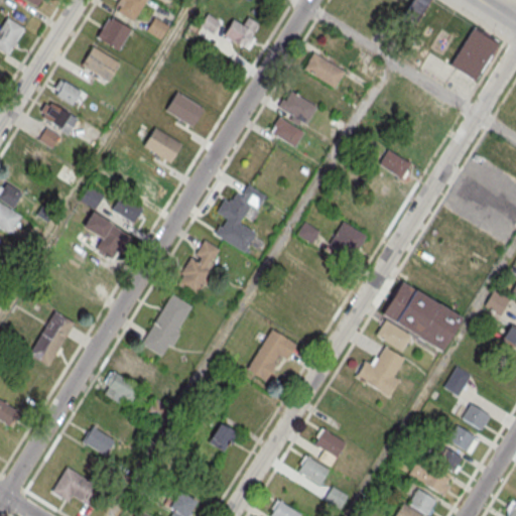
[(133,20),(145,0),(117,0),(113,8),(133,20)]
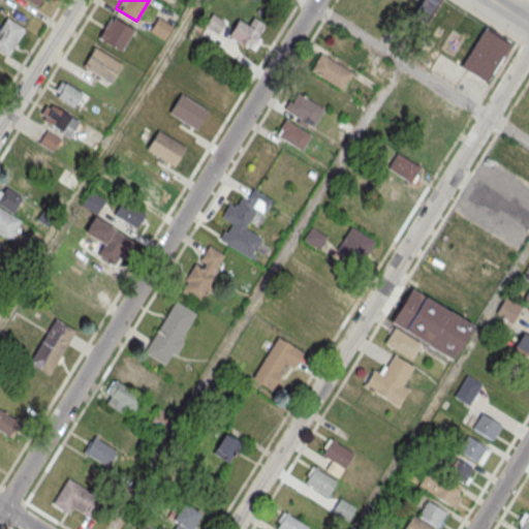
[(424,0),(413,19),(425,25),(439,0),(424,0)]
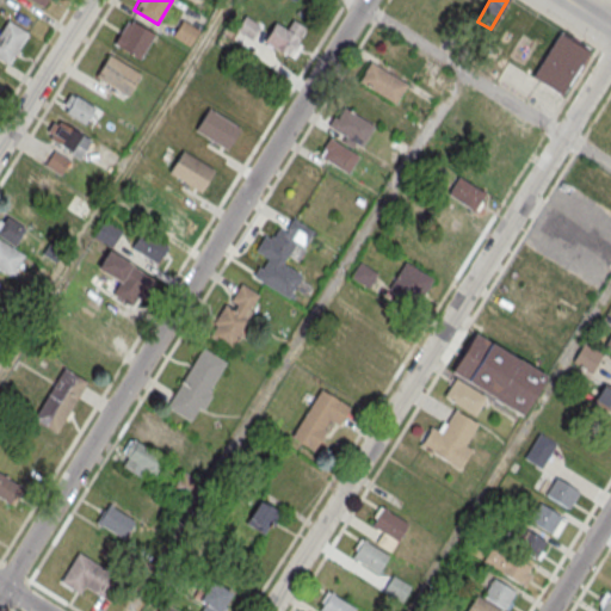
[(113,43),(140,60),(155,35),(129,18),(113,43)]
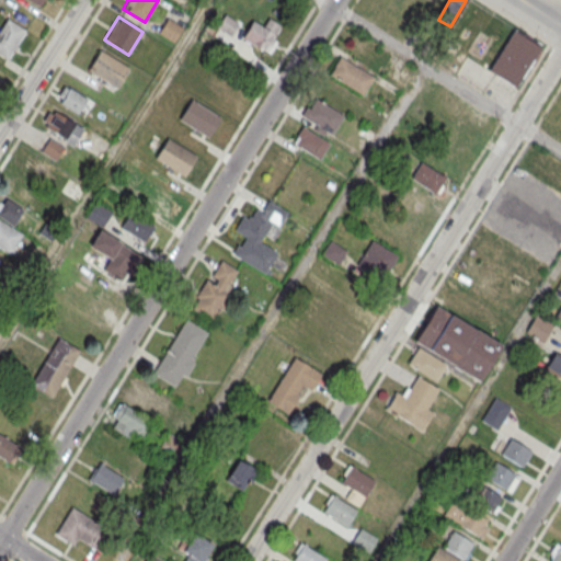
[(0,27),(7,18),(26,30),(9,58),(0,53),(0,27)]
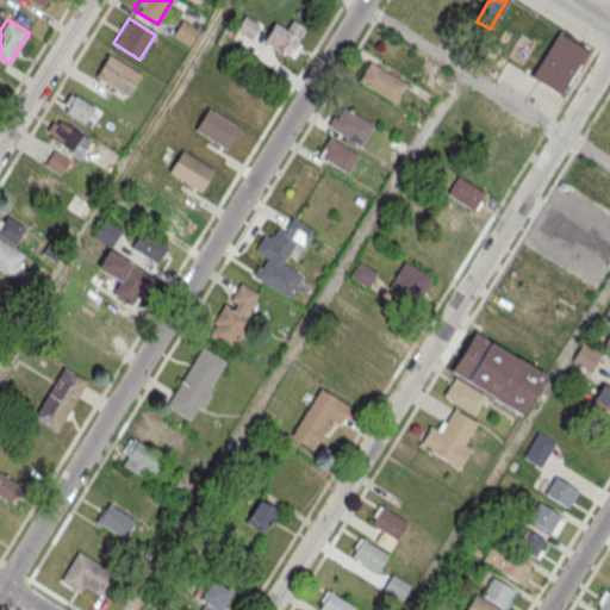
[(198,30),(181,20),(172,36),(188,45),(198,30)]
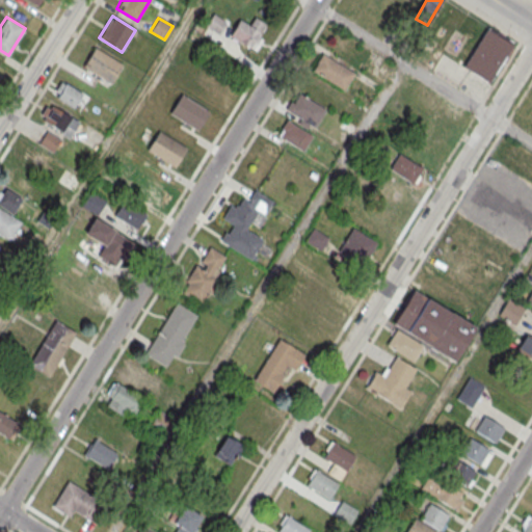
[(248,26),(239,20),(229,35),(253,51),(269,27),(255,18),(248,26)]
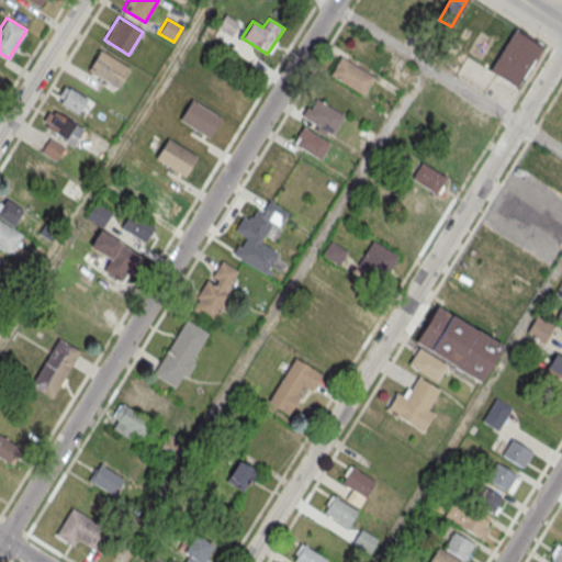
[(229,34),(237,26),(229,20),(222,27),(229,34)]
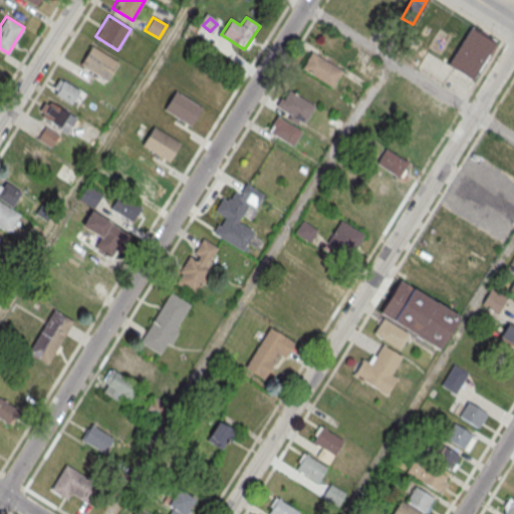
[(448,63),(471,28),(493,41),(493,43),(493,44),(471,79),(448,63)]
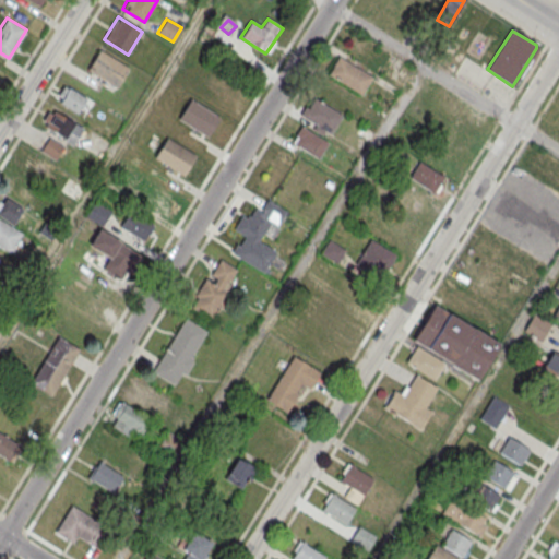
[(98,49),(128,68),(116,88),(86,70),(98,49)]
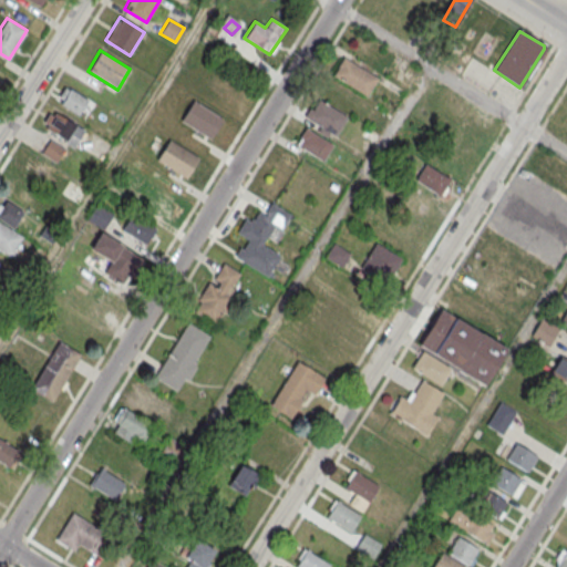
[(344,57),(380,79),(368,96),(332,74),(344,57)]
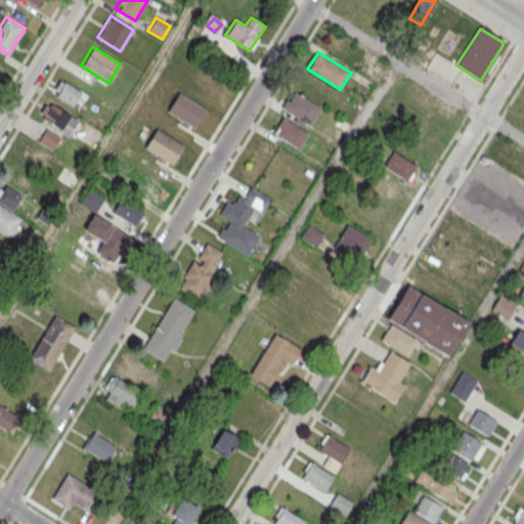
[(82,92),(60,79),(51,93),(74,106),(82,92)]
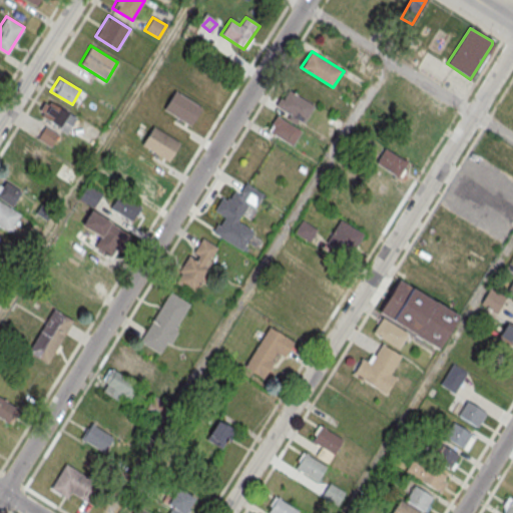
[(288,89),(315,106),(304,122),(278,105),(288,89)]
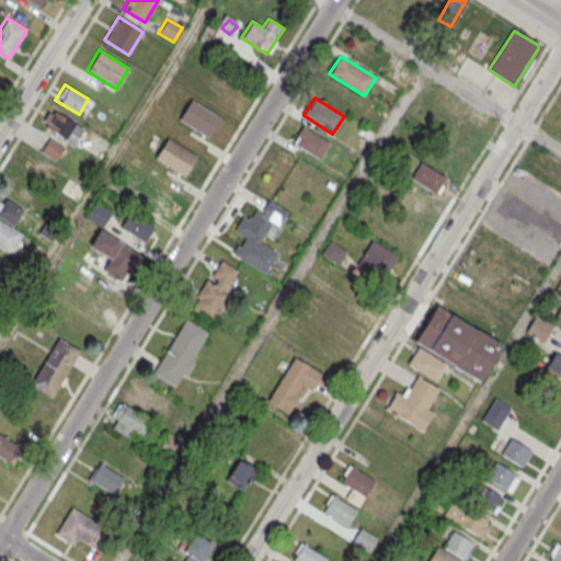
[(191,99),(220,117),(208,138),(179,119),(191,99)]
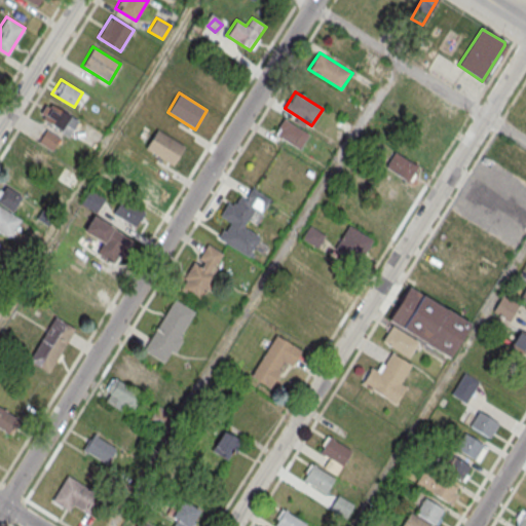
[(79,121),(47,101),(37,116),(69,137),(79,121)]
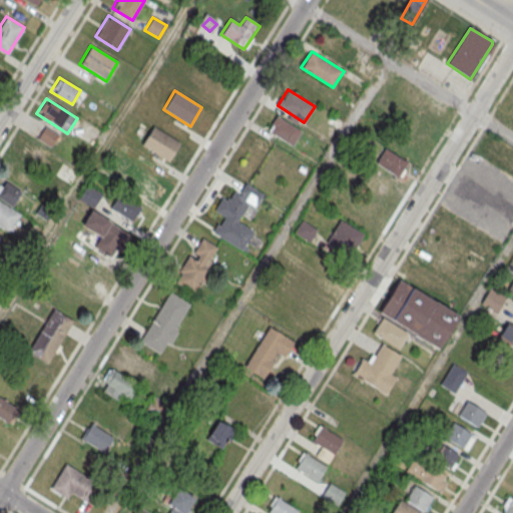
[(270,131),(274,125),(272,124),(277,115),(301,130),(292,144),(270,131)]
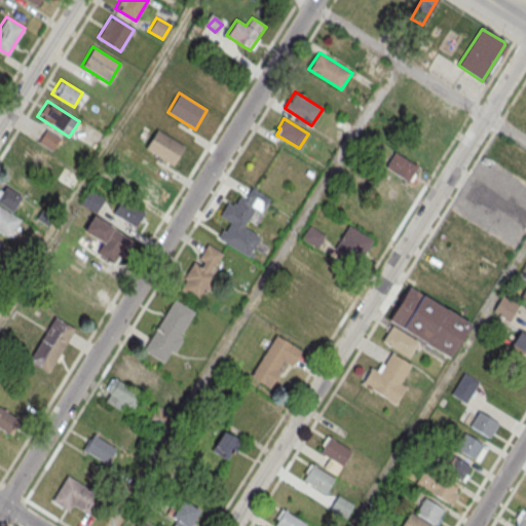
[(38,144),(54,150),(61,136),(44,129),(38,144)]
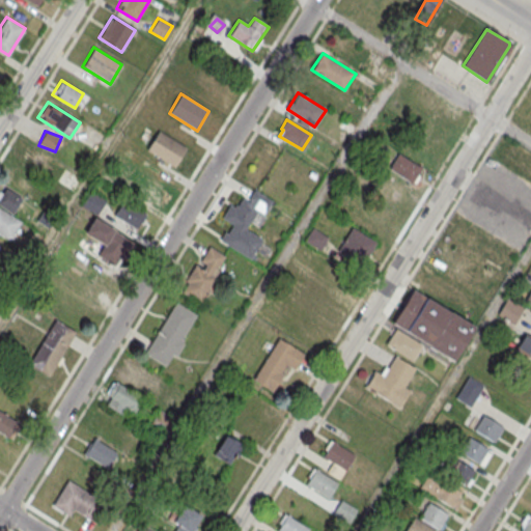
[(158,131),(186,147),(174,167),(146,149),(158,131)]
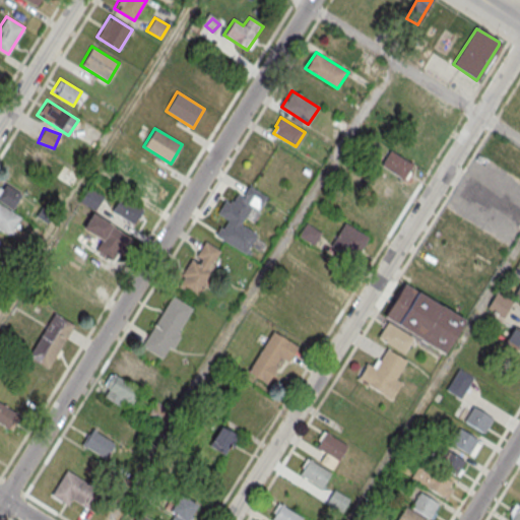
[(402,182),(413,164),(390,149),(378,167),(402,182)]
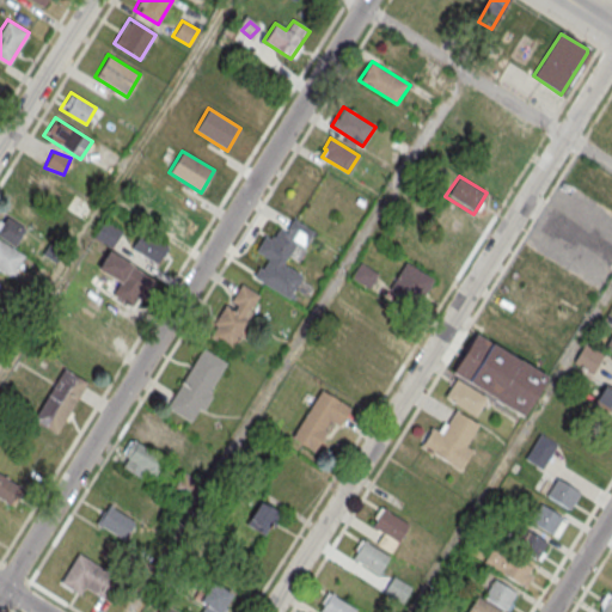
[(0,226),(0,237),(13,246),(25,230),(6,216),(0,226)]
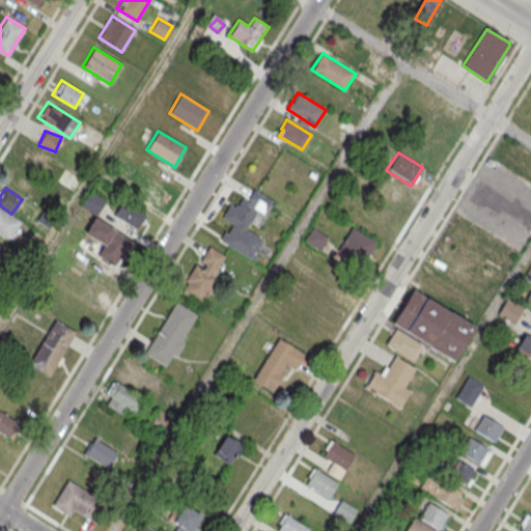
[(272,200),(254,189),(247,199),(242,196),(234,207),(229,203),(221,217),(232,224),(227,233),(224,231),(219,239),(250,258),(262,240),(245,228),(250,220),(259,225),(266,216),(262,215),(272,200)]
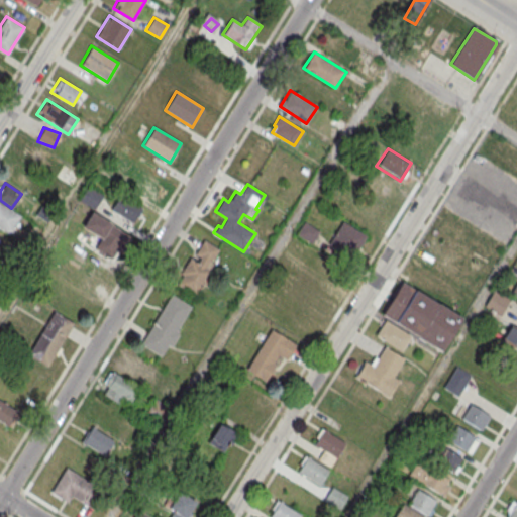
[(94,207),(102,196),(90,187),(82,199),(94,207)]
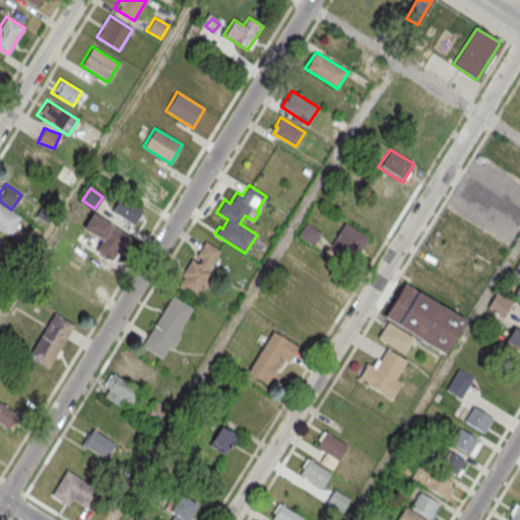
[(112,210),(134,224),(143,210),(121,196),(112,210)]
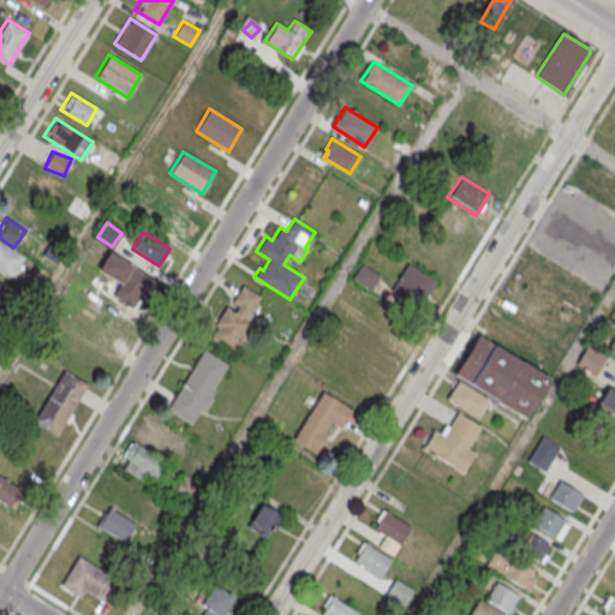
[(0,242),(0,272),(11,279),(24,257),(0,242)]
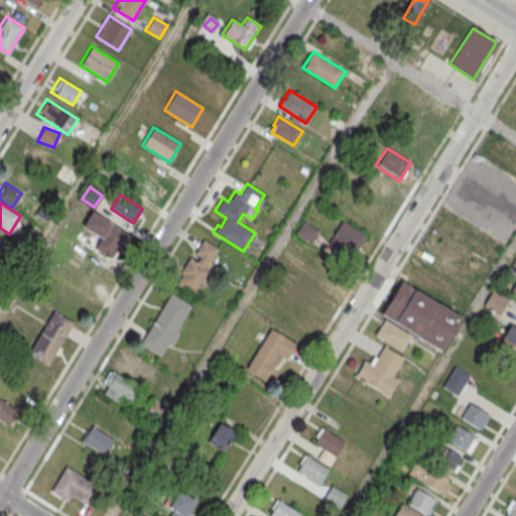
[(123,230),(92,212),(77,238),(108,256),(123,230)]
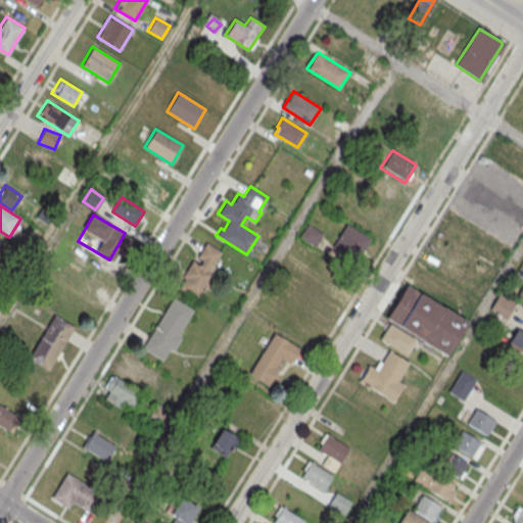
[(299,237),(316,247),(324,233),(307,224),(299,237)]
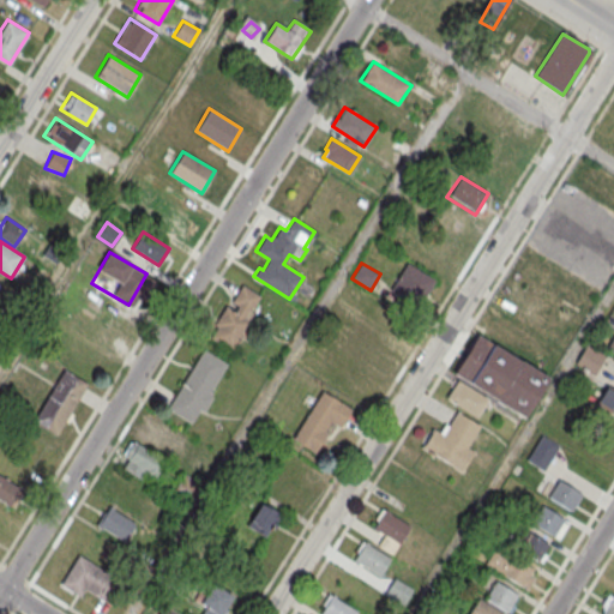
[(390,290),(417,308),(435,281),(408,263),(390,290)]
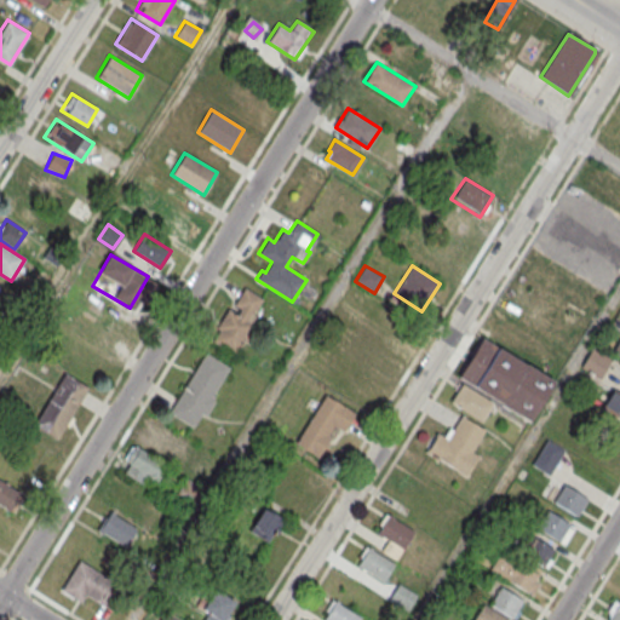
[(268,302),(242,286),(211,339),(236,355),(268,302)]
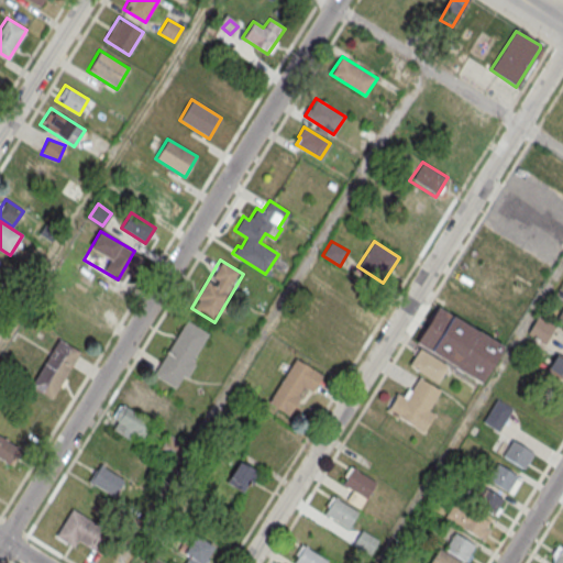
[(437,306),(501,345),(479,382),(415,341),(437,306)]
